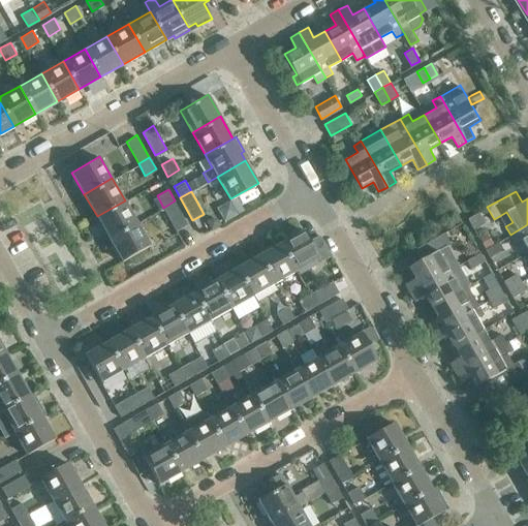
[(110,239),(137,222),(125,200),(97,216),(110,239)]
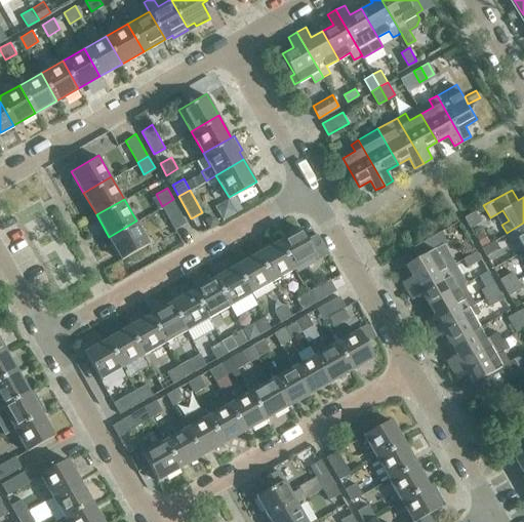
[(174,228),(186,222),(173,199),(162,206),(174,228)]
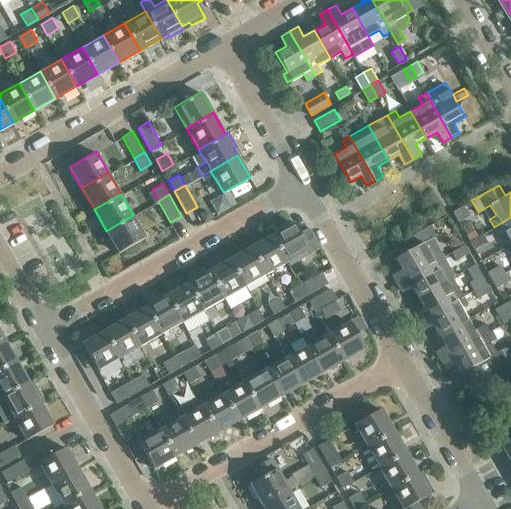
[(145,236),(133,215),(106,231),(118,252),(145,236)]
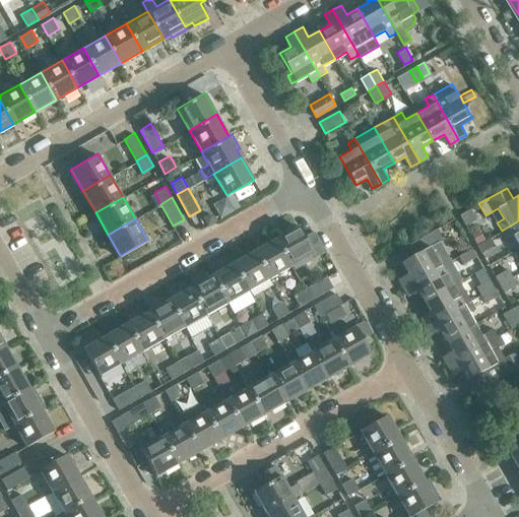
[(513,235),(518,244),(518,220),(502,231),(506,239),(513,235)]
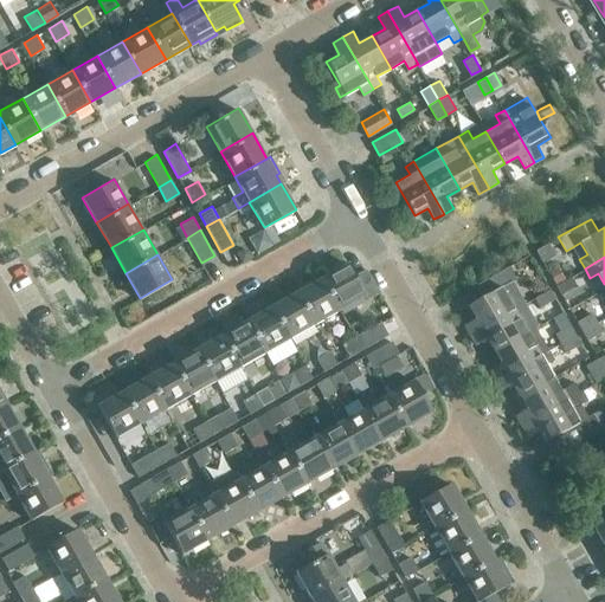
[(322,276),(341,309),(366,295),(347,261),(322,276)]
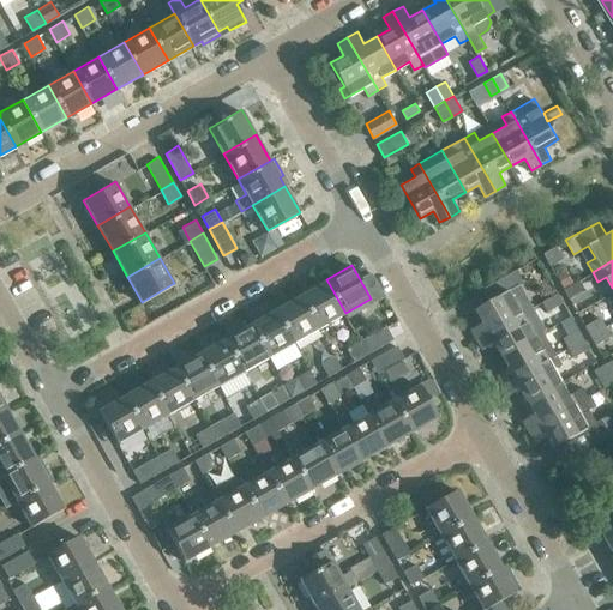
[(523,282),(516,269),(482,288),(490,300),(475,308),(482,321),(470,328),(476,338),(532,307),(520,284),(523,282)]
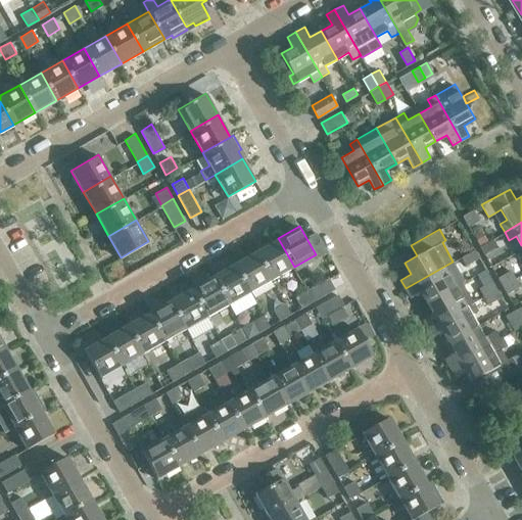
[(487,240),(481,229),(474,233),(480,244),(487,240)]
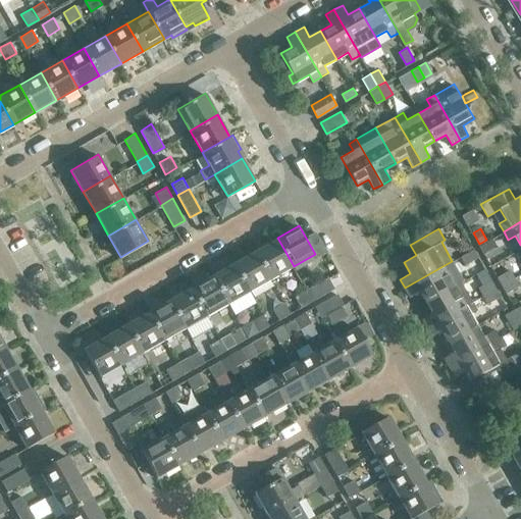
[(272,278),(294,266),(277,238),(256,251),(272,278)]
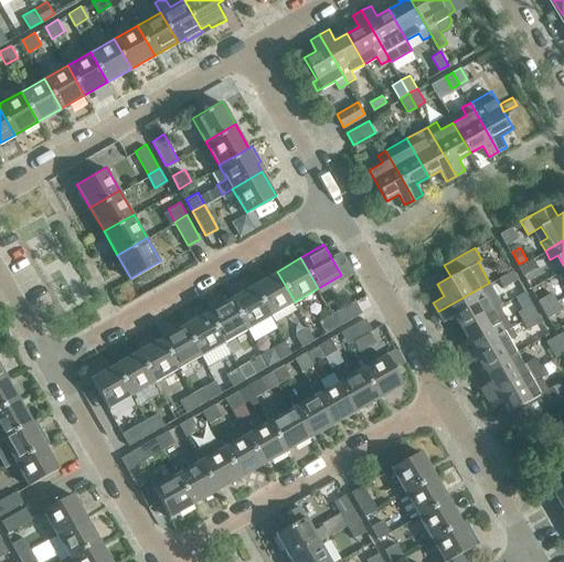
[(524,274),(539,266),(533,257),(519,265),(524,274)]
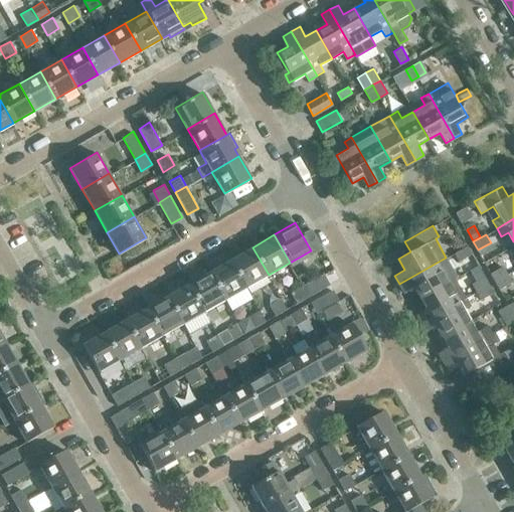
[(459,261),(472,253),(468,245),(455,252),(459,261)]
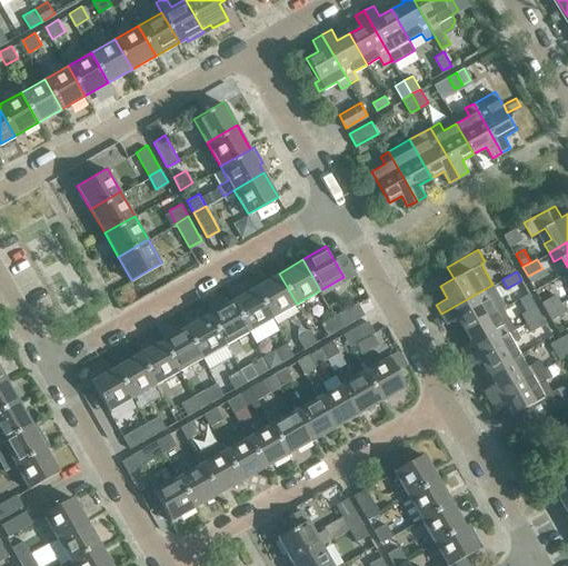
[(272,317),(297,304),(279,274),(256,287),(272,317)]
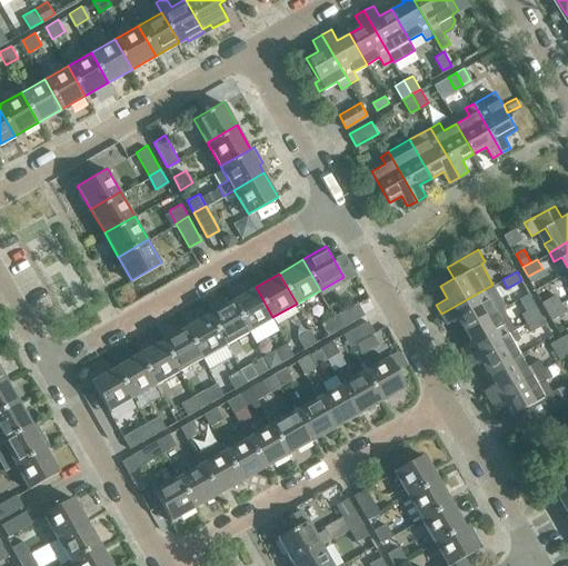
[(502,307),(505,306),(492,285),(441,314),(447,323),(458,317),(465,329),(495,311),(502,307)]
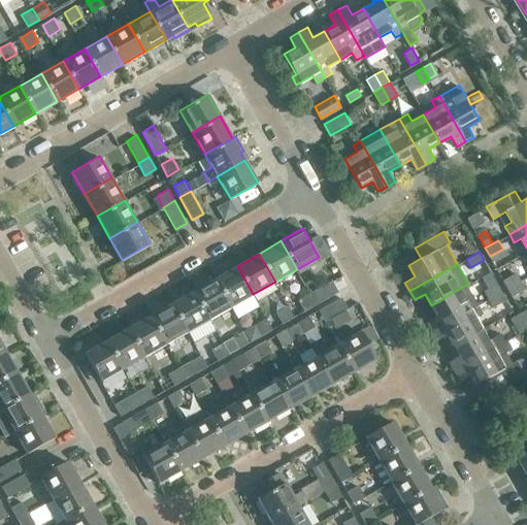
[(253,294),(237,266),(216,279),(231,306),(253,294)]
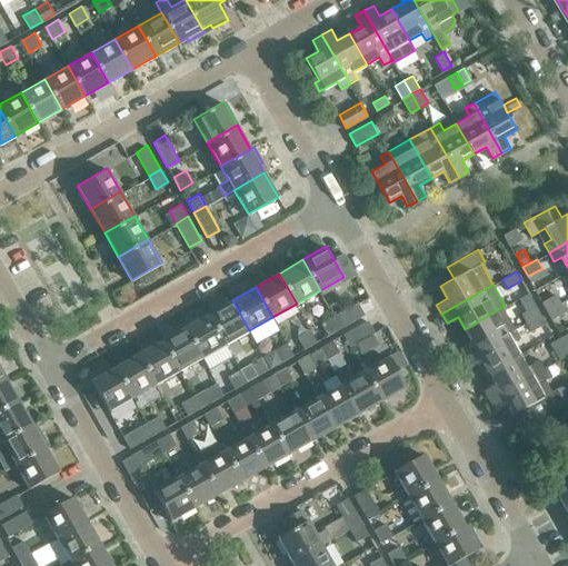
[(547,310),(561,301),(556,294),(541,301),(547,310)]
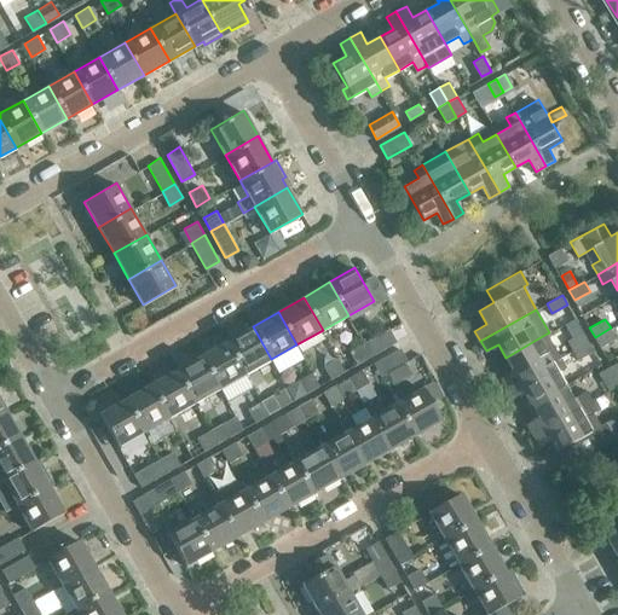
[(246,373),(271,359),(253,326),(227,341),(246,373)]
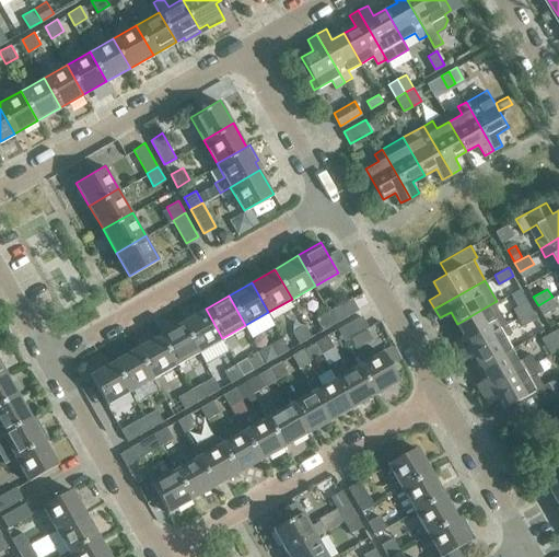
[(335,322),(359,309),(351,297),(328,310),(335,322)]
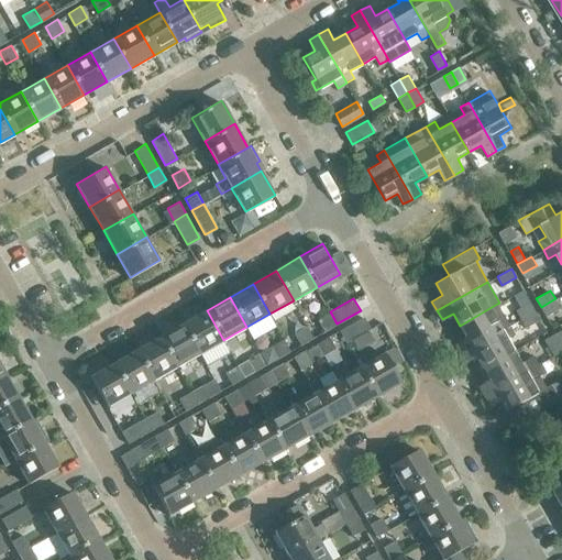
[(546,316),(560,307),(555,298),(541,307),(546,316)]
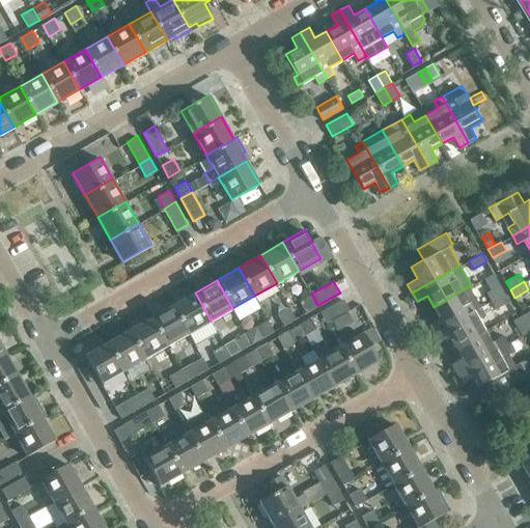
[(492,300),(505,293),(500,284),(486,292),(492,300)]
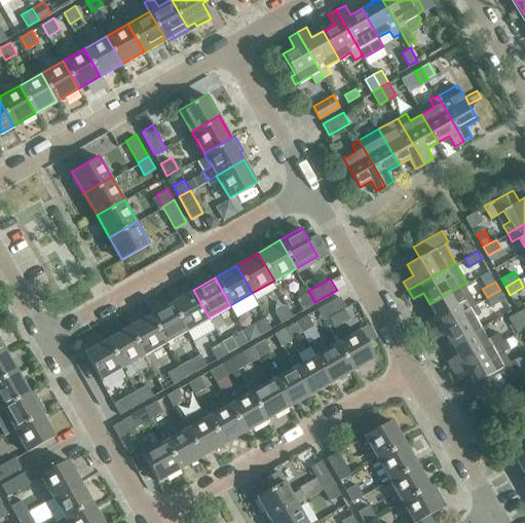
[(430,329),(476,303),(464,284),(457,288),(429,304),(436,314),(425,321),(430,329)]
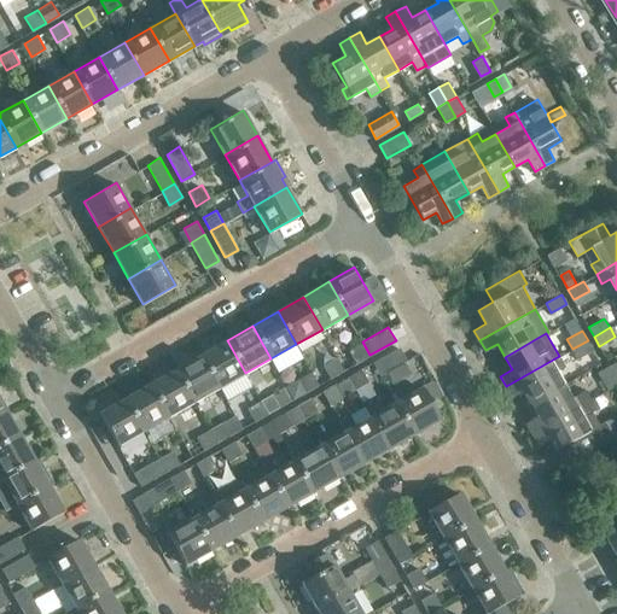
[(227,340),(202,355),(220,387),(245,373),(227,340)]
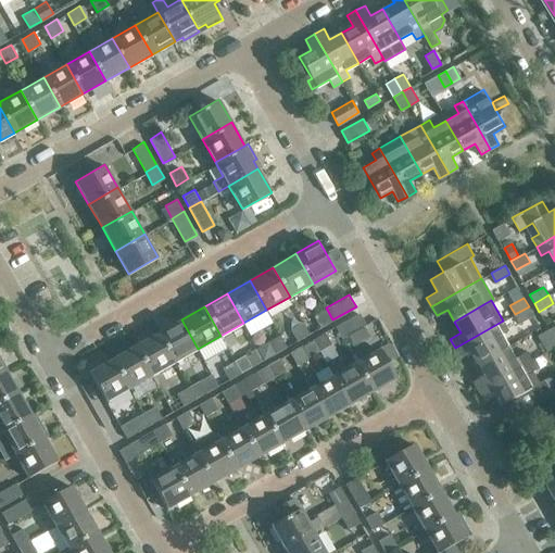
[(519,323),(533,315),(529,306),(515,314),(519,323)]
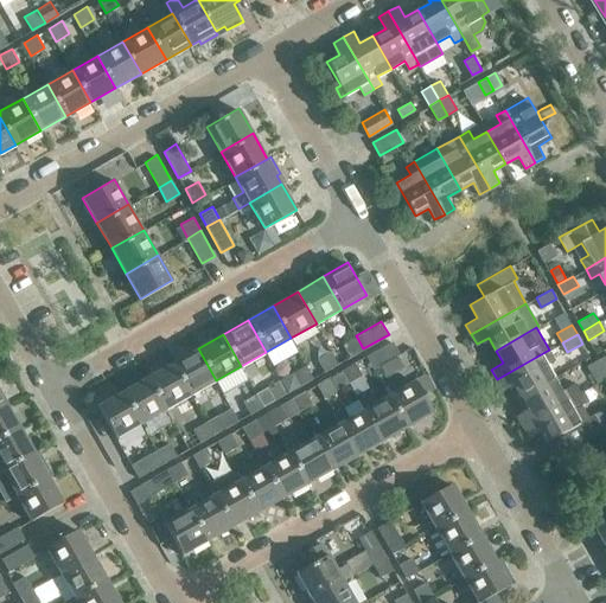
[(350,357),(363,348),(356,335),(343,344),(350,357)]
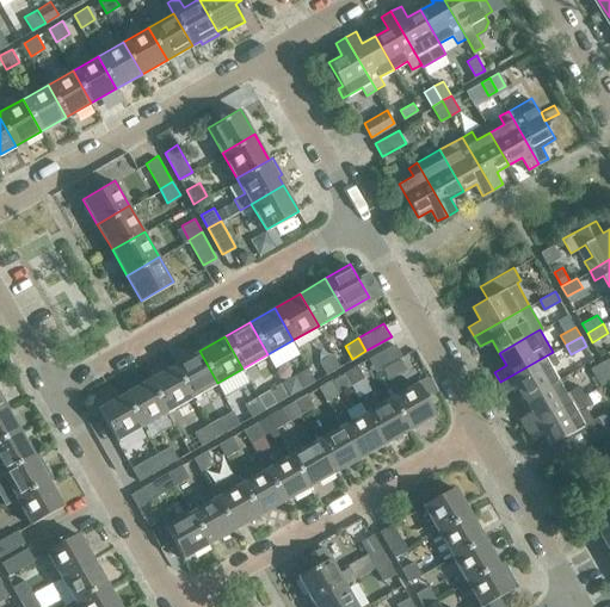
[(376,370),(402,355),(395,342),(369,358),(376,370)]
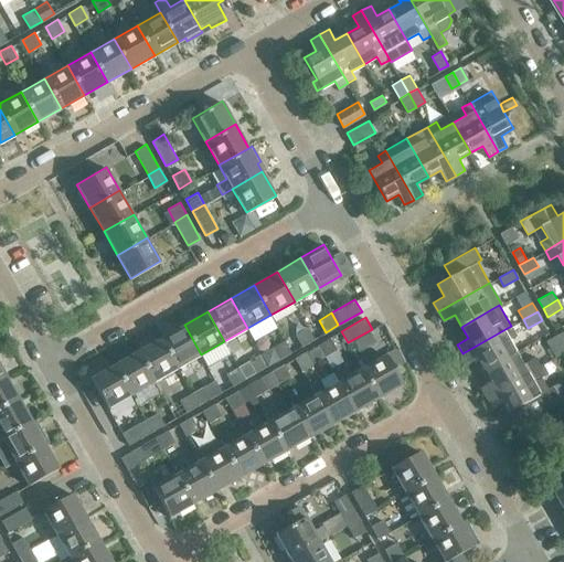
[(178,368),(201,354),(184,325),(161,338),(178,368)]
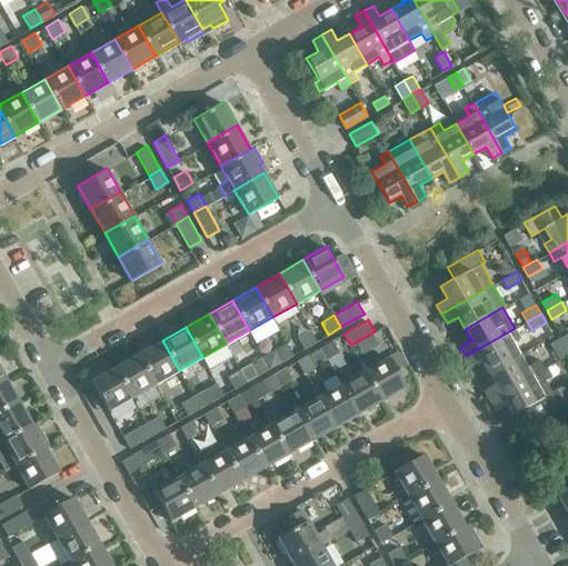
[(306,347),(317,340),(309,328),(299,335),(306,347)]
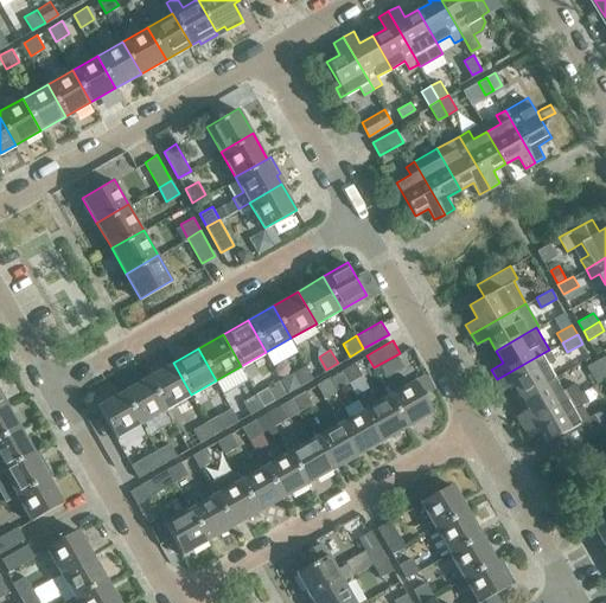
[(521,396),(554,377),(547,364),(555,359),(549,350),(497,379),(503,389),(514,383),(521,396)]
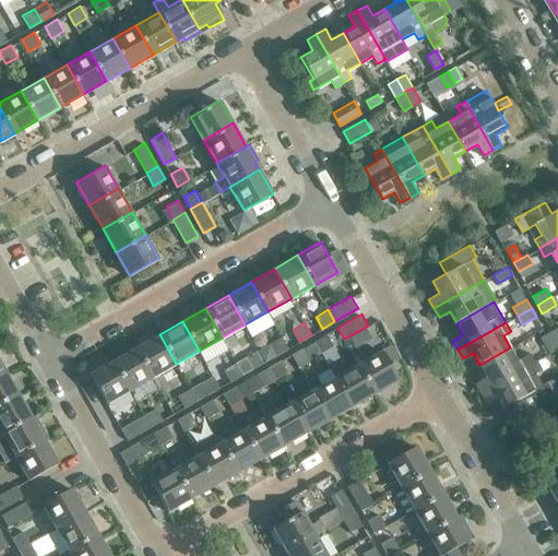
[(548,353),(557,349),(557,345),(549,332),(539,338),(548,353)]
